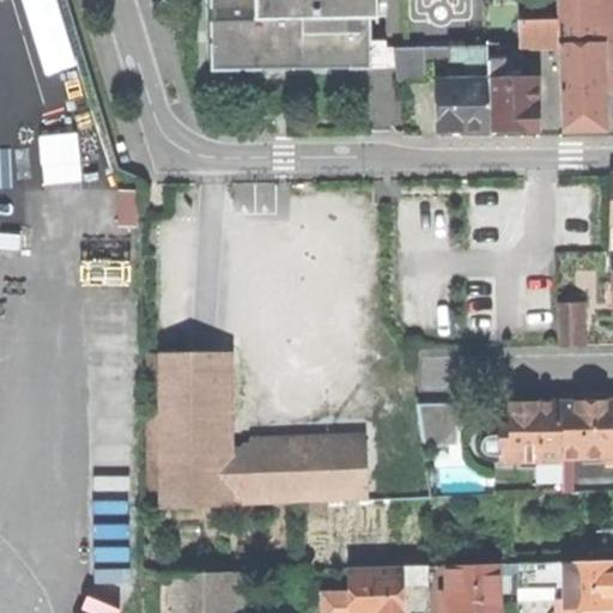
[(376,0),(208,0),(211,70),(368,68),(368,18),(377,18),(376,0)]
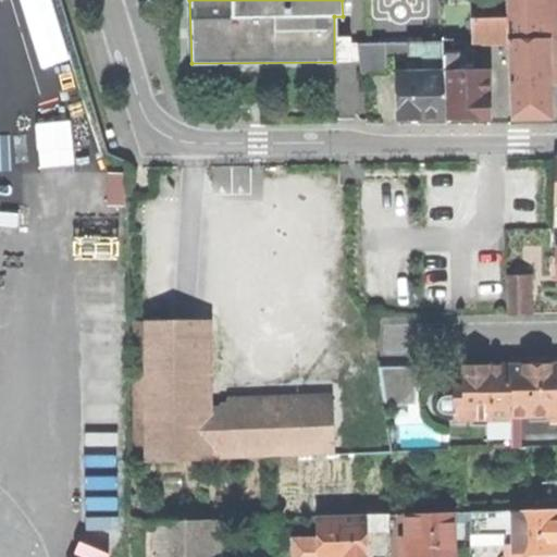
[(504,0),(505,16),(544,15),(543,9),(543,0),(504,0)]
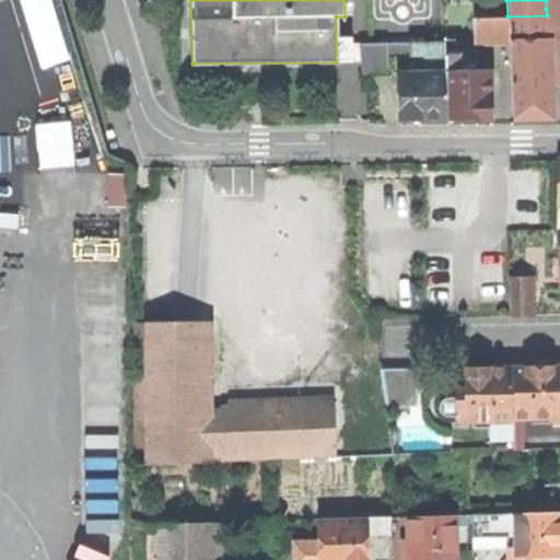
[(547,15),(547,39),(548,85),(559,84),(559,8),(546,9),(547,15)]
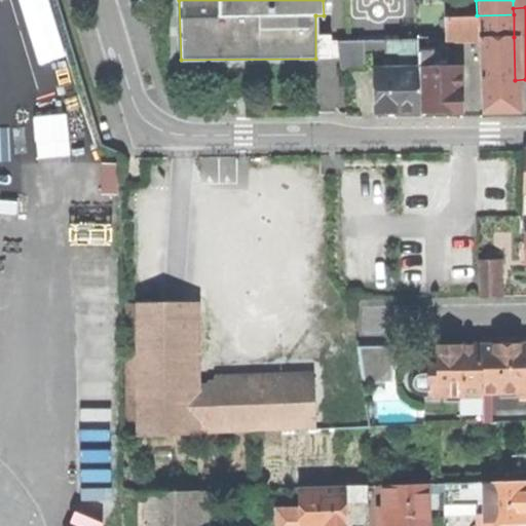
[(477,15),(478,38),(514,37),(514,14),(477,15)]
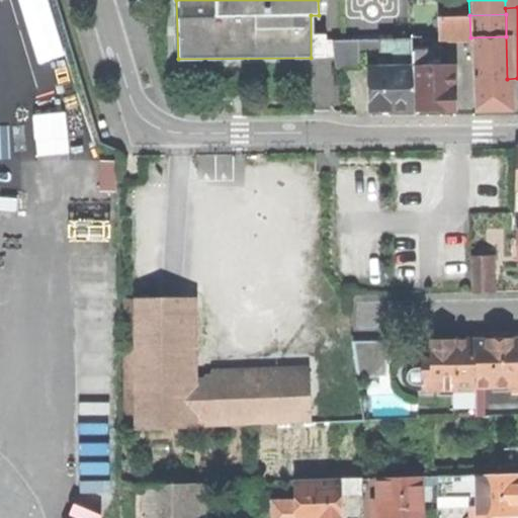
[(439,38),(470,37),(469,15),(438,16),(439,38)]
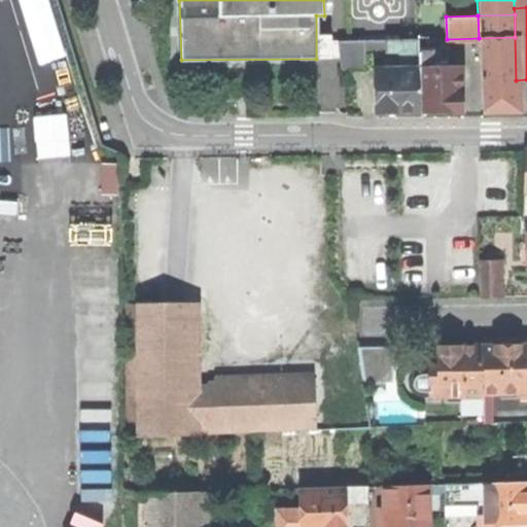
[(515,37),(479,38),(481,110),(517,109),(516,80),(515,37)]
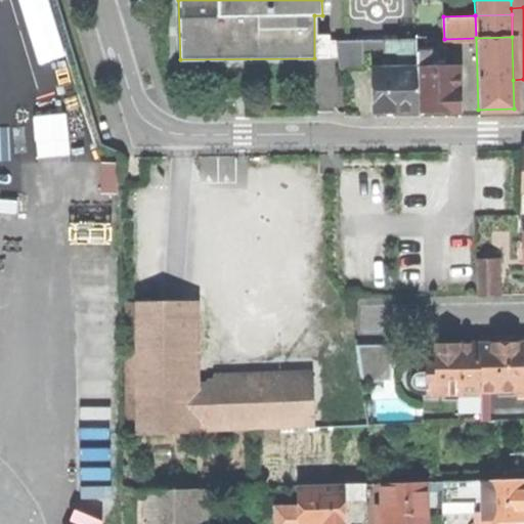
[(362,53),(383,52),(383,39),(362,40),(362,53)]
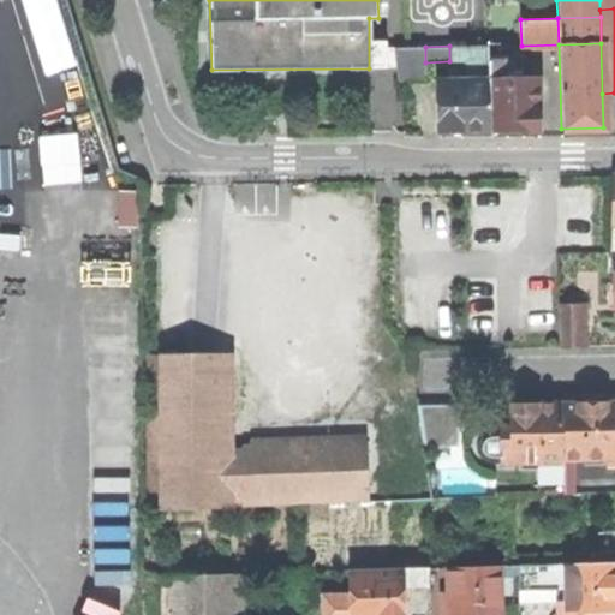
[(466,61),(467,78),(471,78),(471,83),(489,83),(489,79),(488,46),(449,46),(449,61),(466,61)]
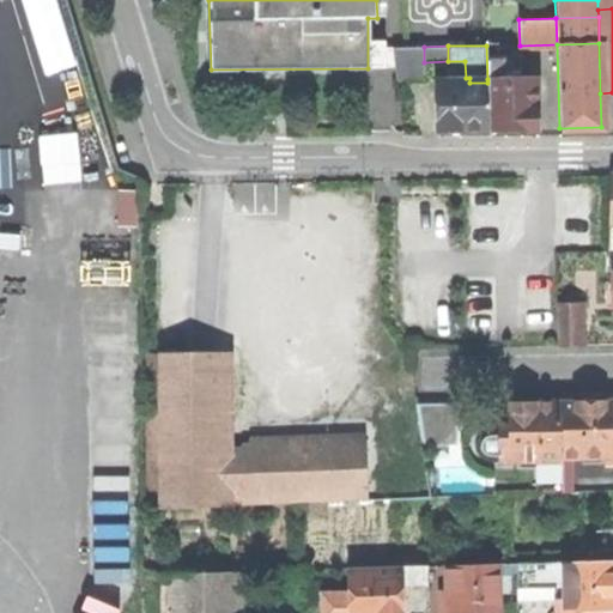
[(486,46),(487,79),(502,79),(502,61),(497,61),(497,46),(486,46)]
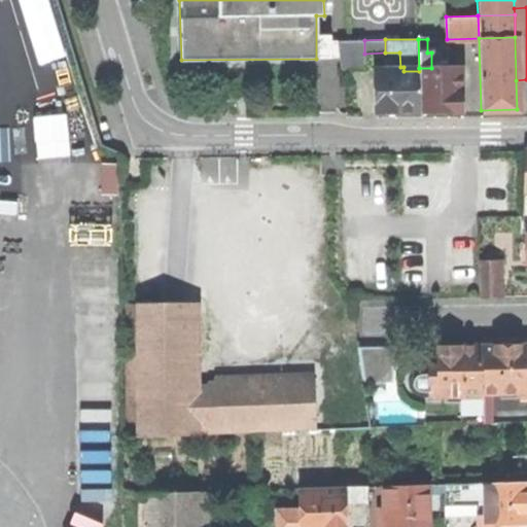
[(364,67),(364,54),(364,40),(338,40),(339,62),(349,62),(349,67),(364,67)]
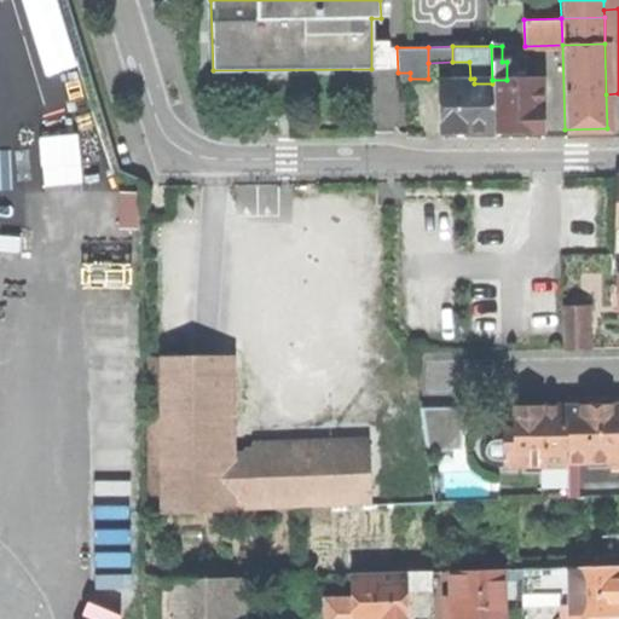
[(466,132),(493,131),(492,84),(474,84),(474,79),(470,79),(458,79),(458,82),(441,84),(443,132),(466,132)]
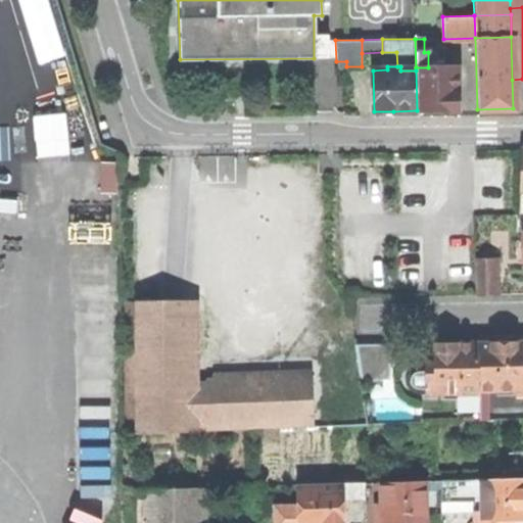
[(416,67),(416,70),(417,110),(434,110),(458,110),(457,66),(428,67),(416,67)]
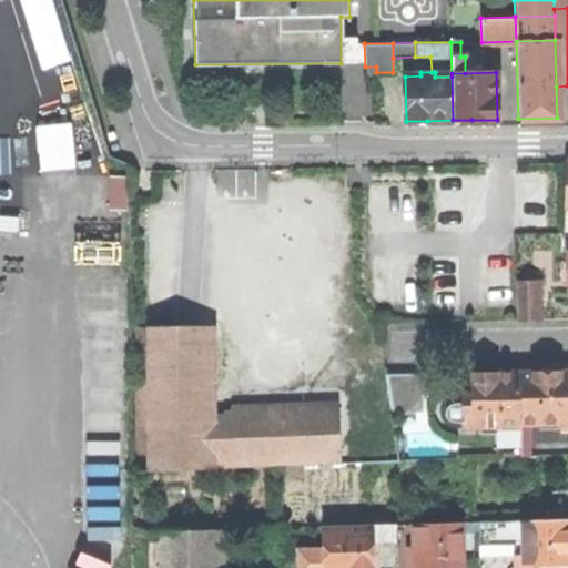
[(139,226),(138,470),(341,464),(338,403),(206,407),(206,227),(139,226)]
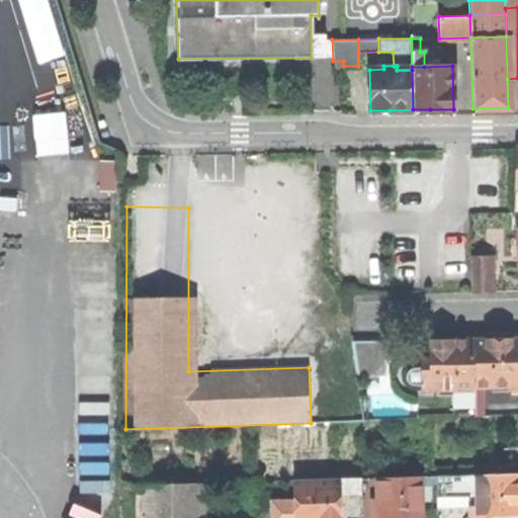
[(470,258),(470,292),(492,292),(491,258),(470,258)]
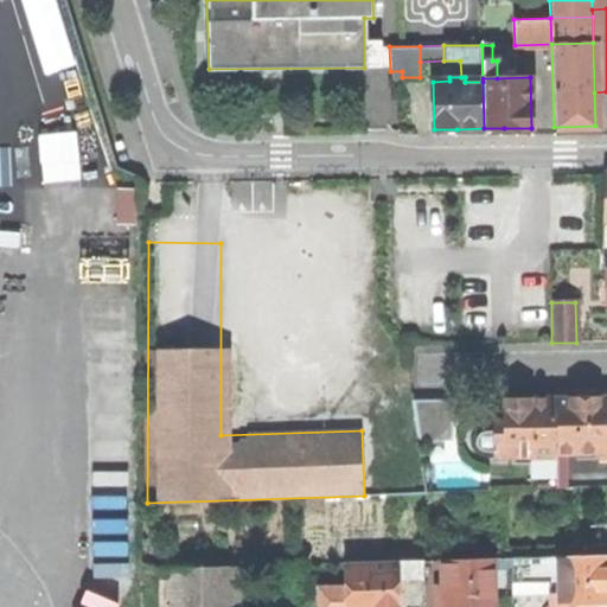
[(606,398),(583,398),(555,400),(556,452),(564,452),(606,451),(606,398)]
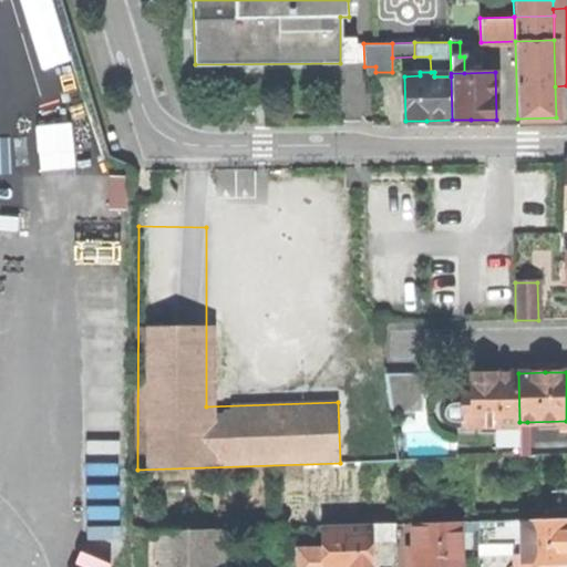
[(420,373),(385,374),(391,411),(421,412),(420,373)]
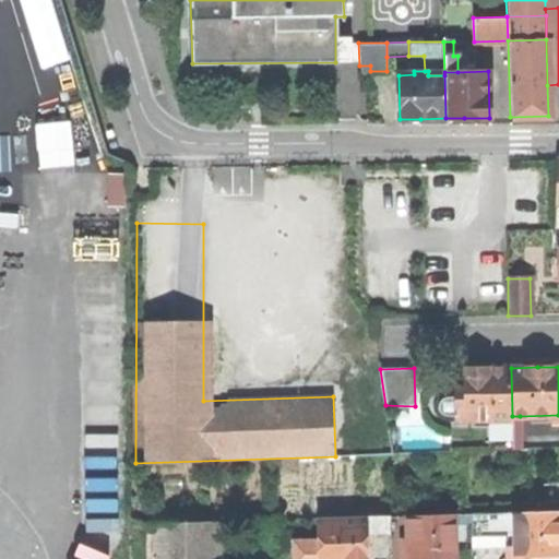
[(487,368),(465,369),(465,390),(466,420),(488,420),(512,419),(512,416),(511,368),(487,368)]
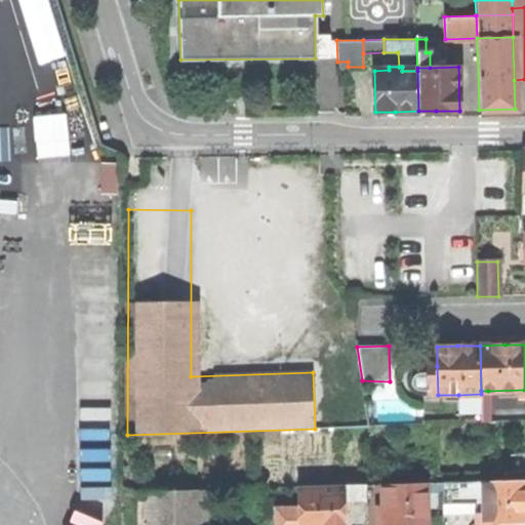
[(429,395),(438,395),(437,366),(428,367),(428,374),(429,391),(429,395)]
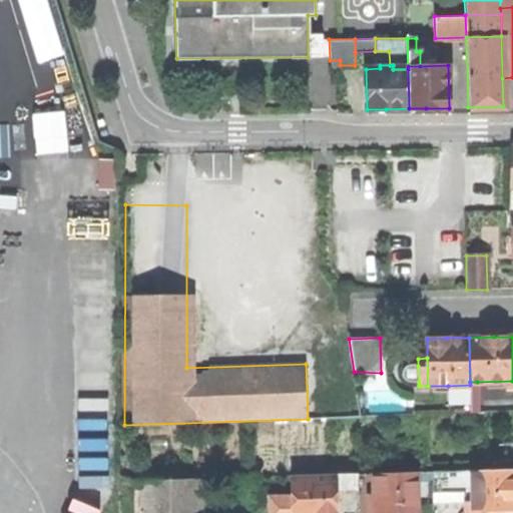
[(407,382),(419,382),(418,366),(407,366),(404,368),(402,372),(402,377),(404,380),(407,382)]
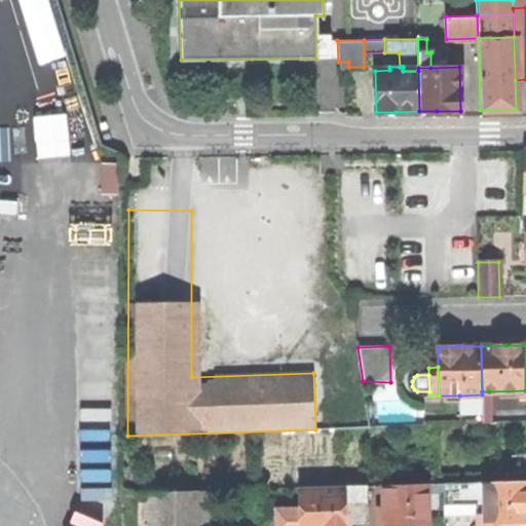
[(489,396),(489,391),(482,391),(482,395),(482,421),(492,420),(492,395),(489,396)]
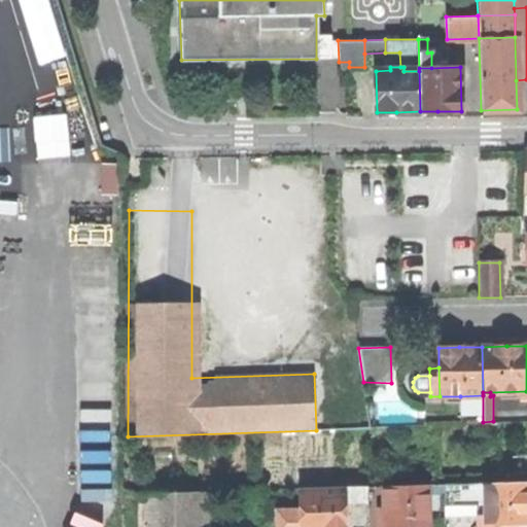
[(483,422),(483,395),(460,396),(461,424),(483,424),(483,422)]
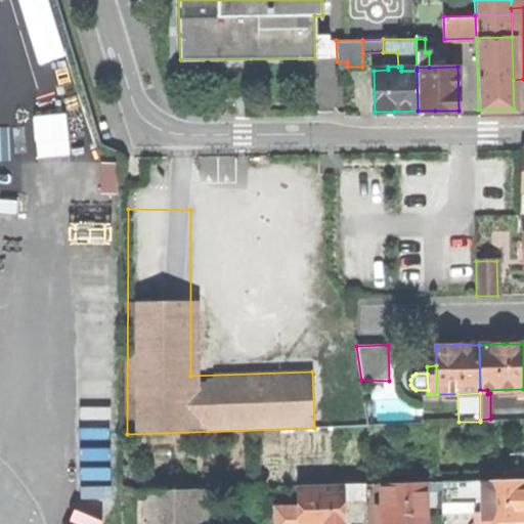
[(514,523),(514,520),(523,520),(523,479),(481,480),(481,520),(474,520),(474,523),(514,523)]
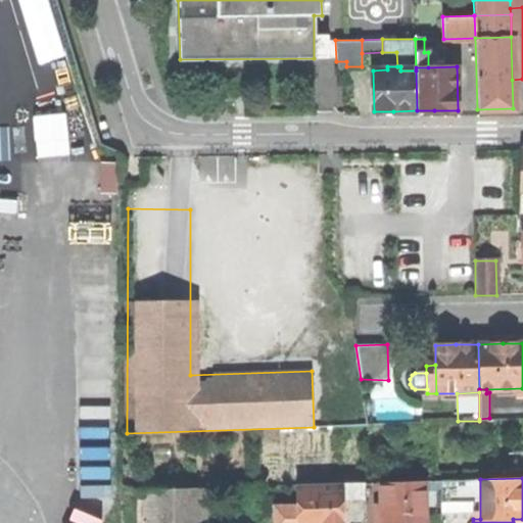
[(474,479),(465,480),(466,498),(474,498),(474,479)]
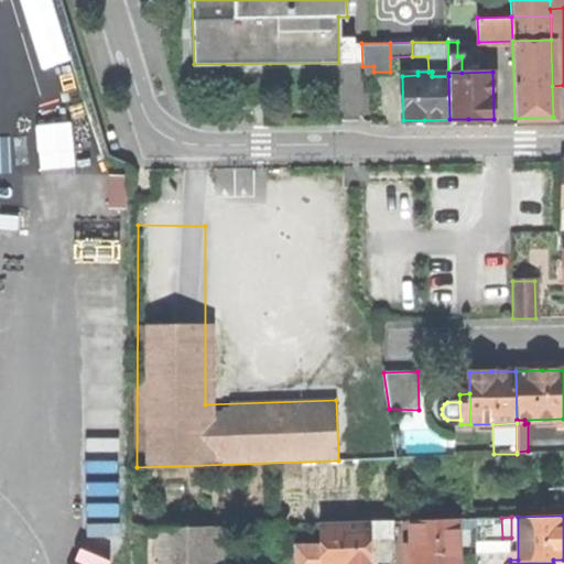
[(502,538),(501,518),(475,518),(476,548),(502,546),(502,538)]
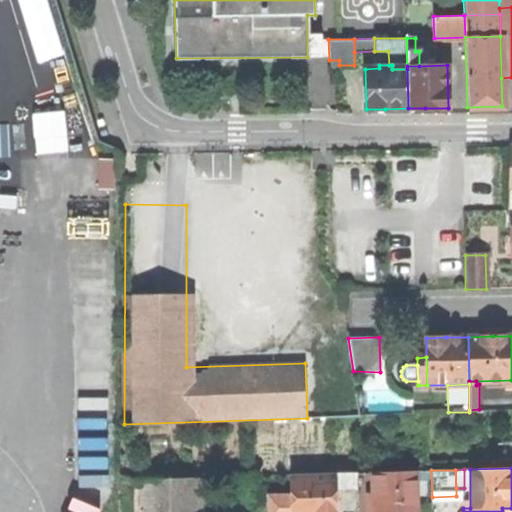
[(416,511),(415,471),(372,472),(373,511),(416,511)]
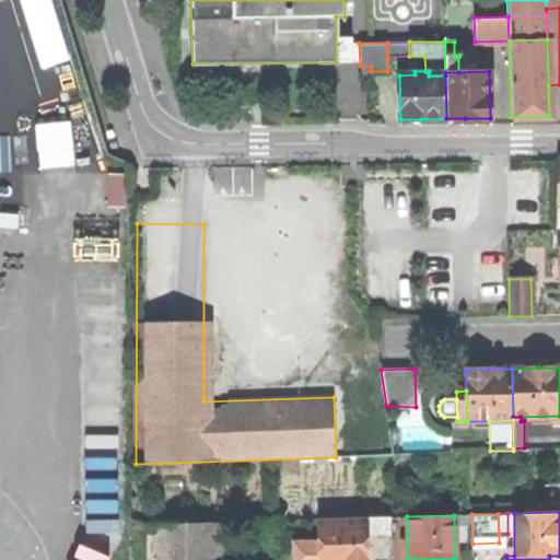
[(368,516),(368,521),(368,534),(391,534),(391,516),(368,516)]
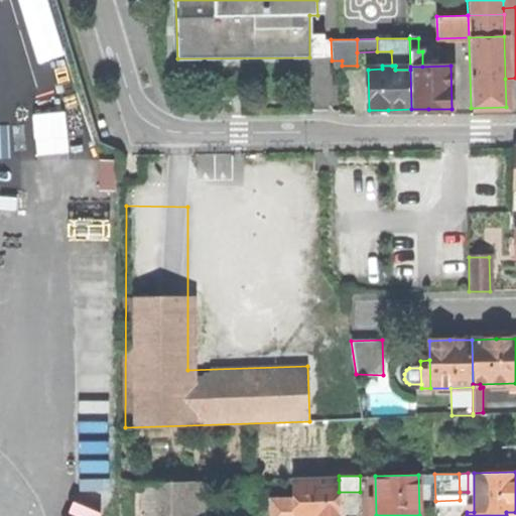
[(339,515),(339,492),(339,480),(293,480),(293,499),(293,515),(339,515)]
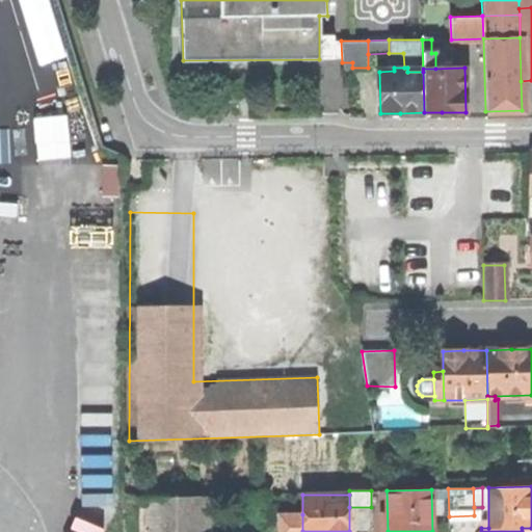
[(143,531),(205,531),(206,499),(143,499),(143,531)]
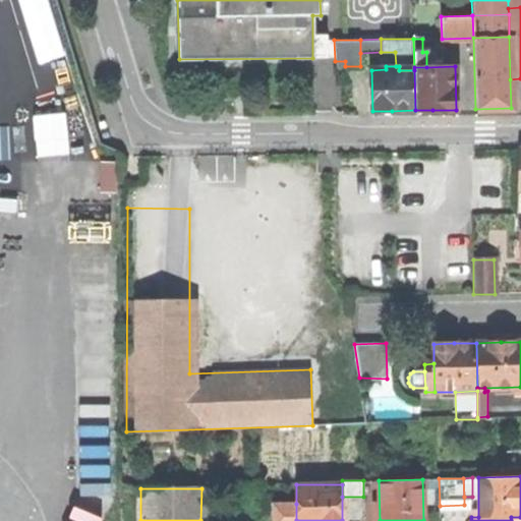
[(274,520),(286,520),(286,504),(275,505),(274,520)]
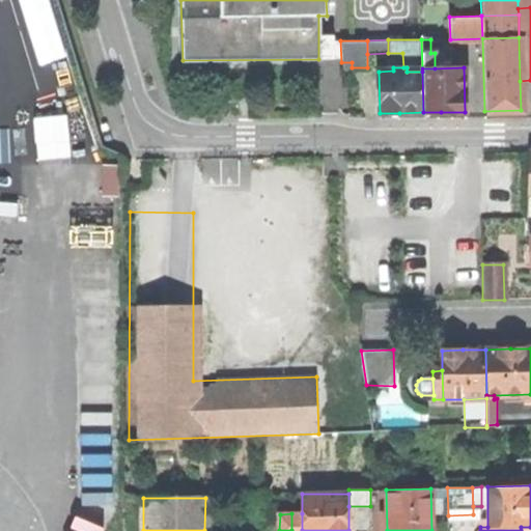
[(291,530),(302,530),(302,513),(291,513),(291,530)]
